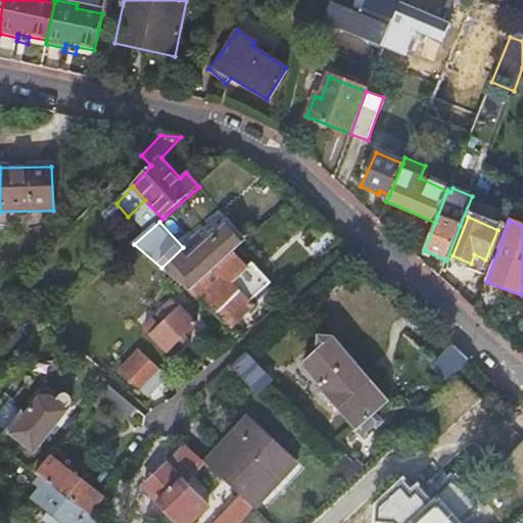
[(218,268),(243,245),(229,229),(174,278),(190,292),(218,268)]
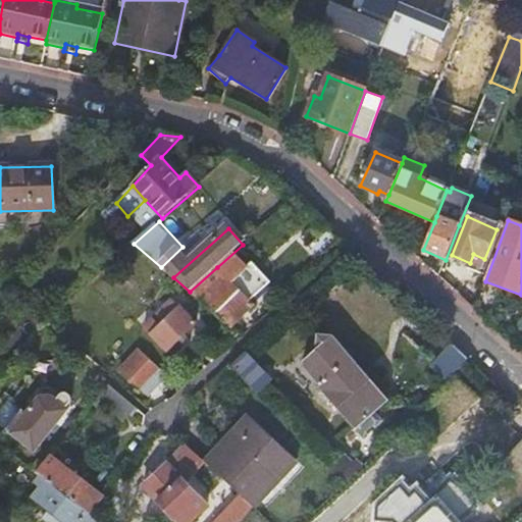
[(340,241),(328,230),(310,248),(320,257),(340,241)]
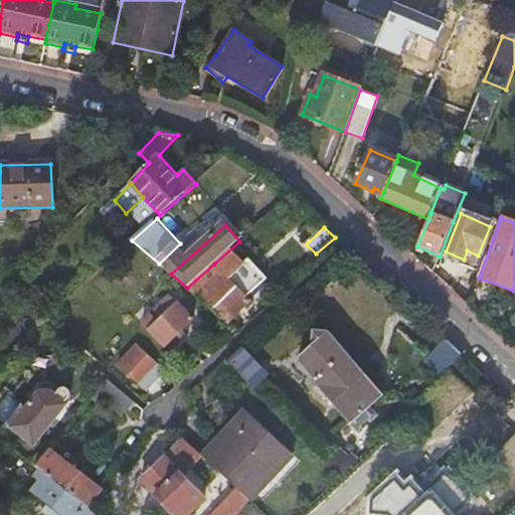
[(250,302),(214,264),(187,288),(207,305),(228,323),(250,302)]
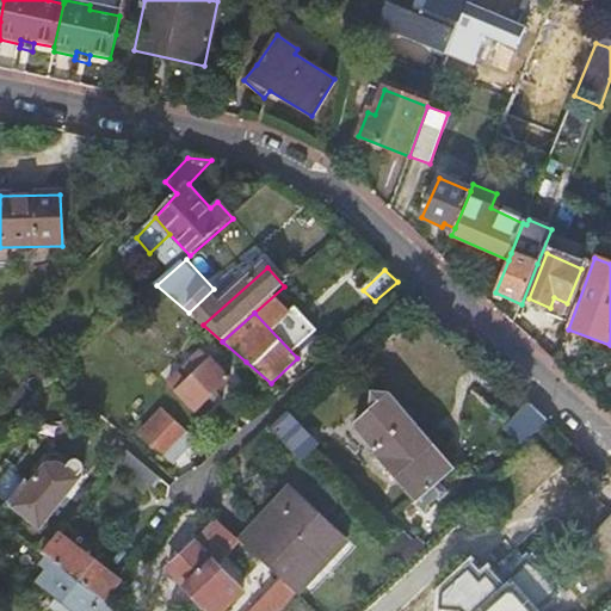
[(203,353),(180,375),(187,382),(211,362),(203,353)]
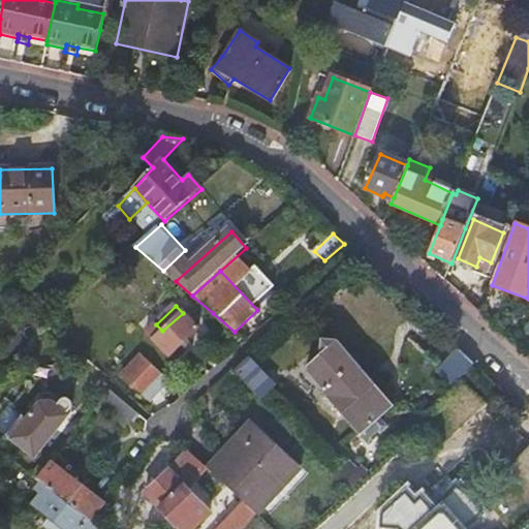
[(162,331),(156,324),(147,334),(170,358),(199,329),(184,312),(183,313),(162,331)]
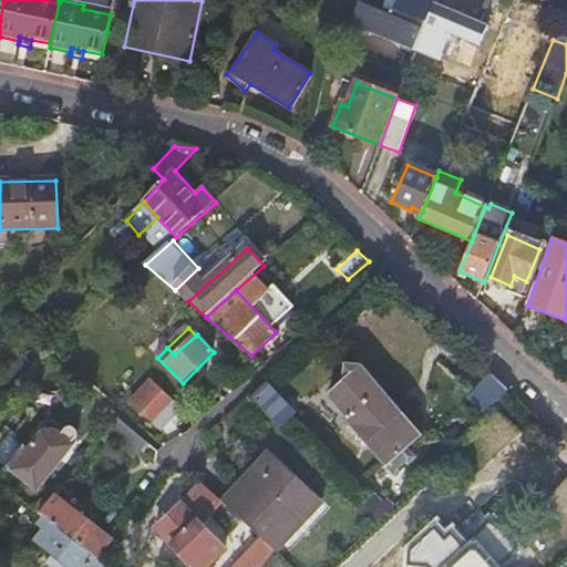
[(511,391),(494,375),(481,388),(470,399),(429,353),(400,379),(456,445),(471,431),(500,402),(511,391)]
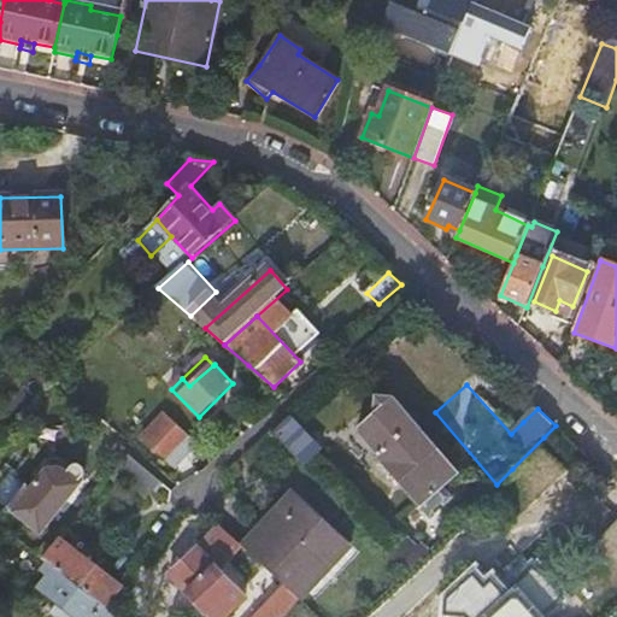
[(360,429),(385,456),(380,459),(422,509),(460,474),(435,445),(441,440),(440,429),(434,421),(422,419),(417,423),(393,397),(376,397),(376,416),(360,429)]
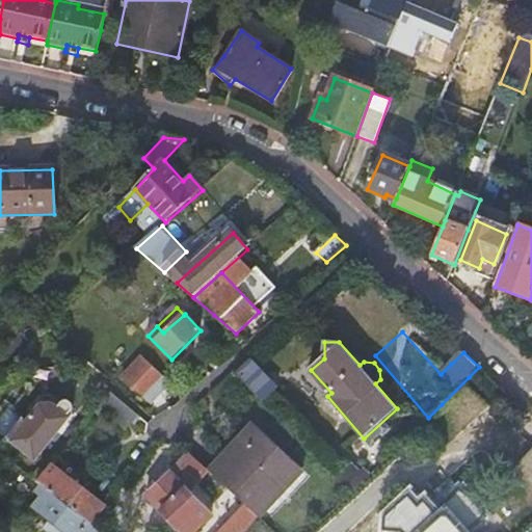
[(163,377),(144,358),(126,376),(144,395),(163,377)]
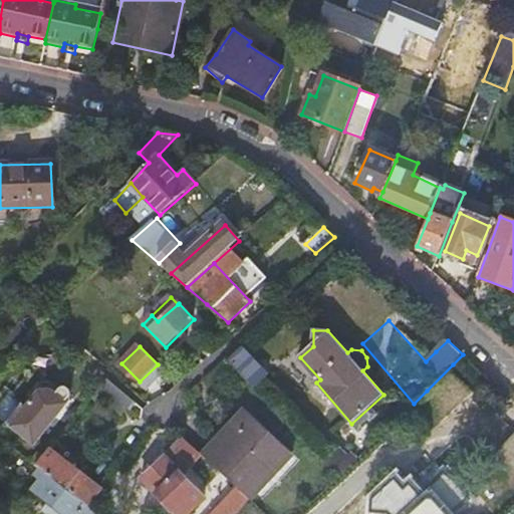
[(227,360),(254,391),(270,376),(242,346),(227,360)]
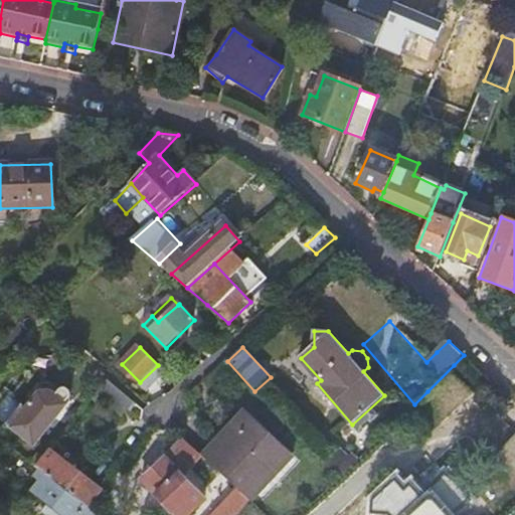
[(118,412),(130,399),(109,380),(98,395),(118,412)]
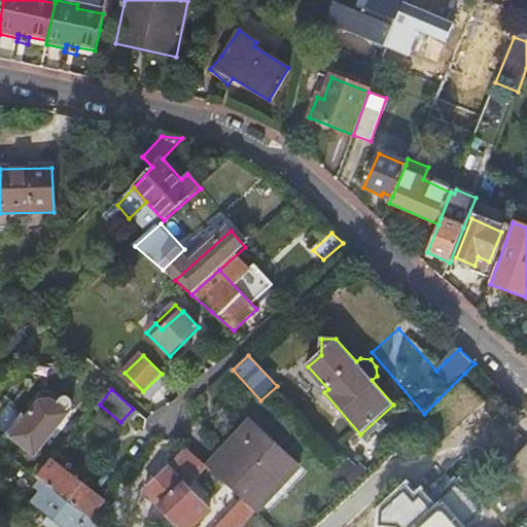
[(33,411),(11,438),(36,458),(71,415),(68,413),(72,409),(73,406),(72,402),(71,400),(67,398),(65,398),(61,400),(51,392),(40,393),(29,408),(33,411)]
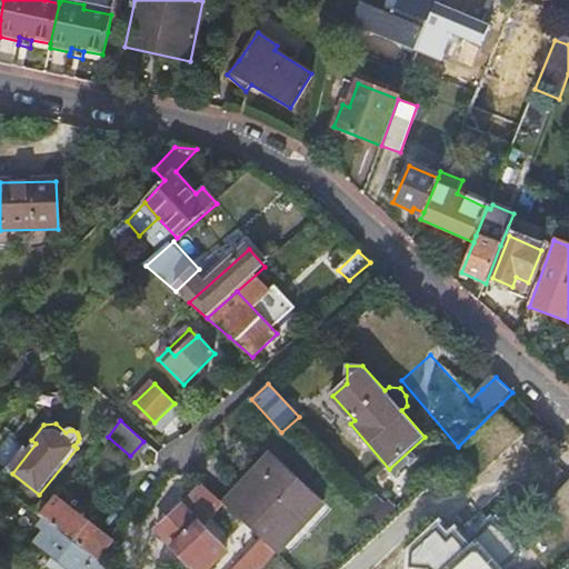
[(262,540),(275,551),(321,501),(275,455),(226,506),(262,540)]
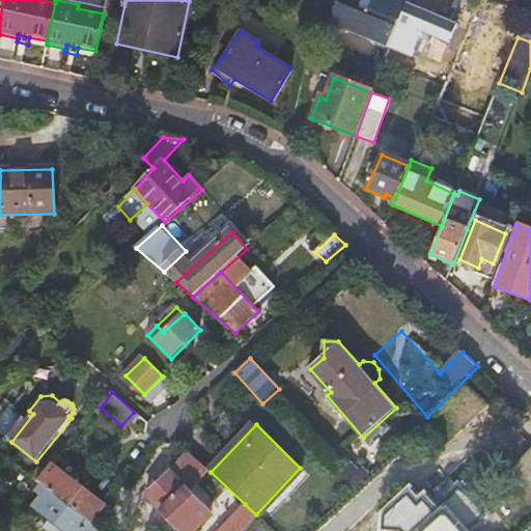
[(208,471),(191,454),(147,495),(161,511),(176,527),(179,530),(195,530),(212,515),(189,492),(208,471)]
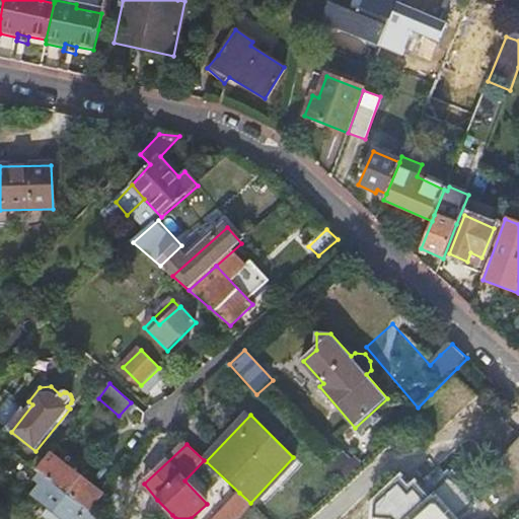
[(52,455),(38,473),(41,475),(89,513),(102,495),(52,455)]
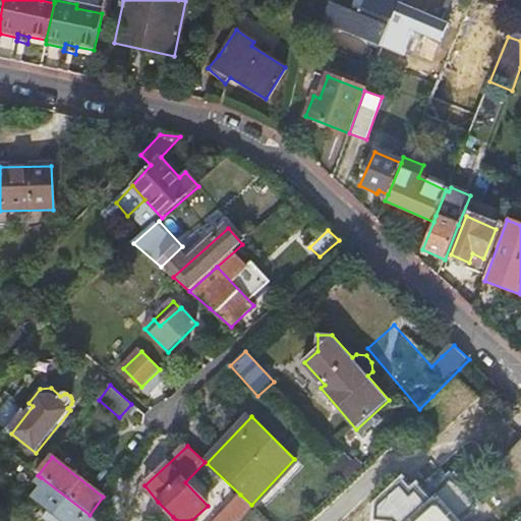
[(343,486),(357,472),(344,459),(330,472),(343,486)]
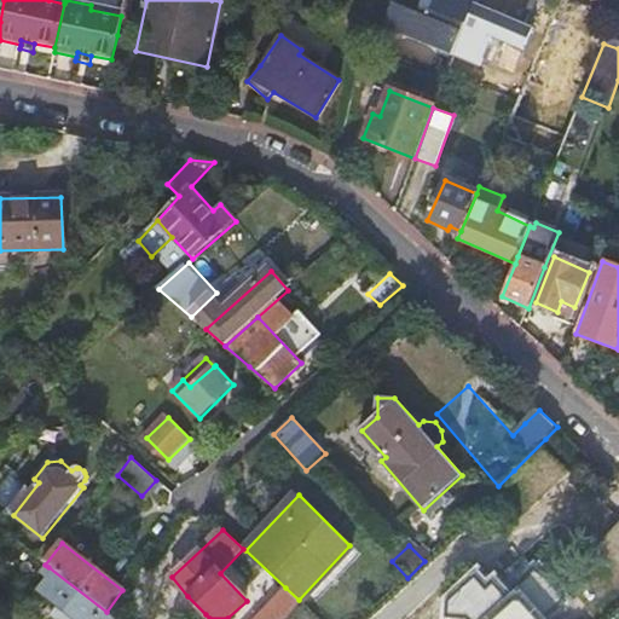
[(115,618),(106,612),(48,567),(41,577),(48,582),(39,594),(57,608),(51,618),(52,618),(115,618)]
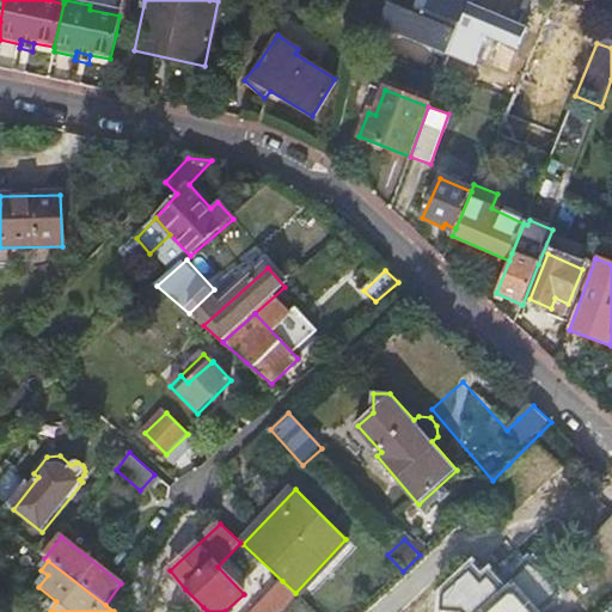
[(444,595),(442,611),(543,611),(560,598),(551,585),(542,574),(531,565),(505,589),(490,574),(482,582),(471,571),(444,595)]
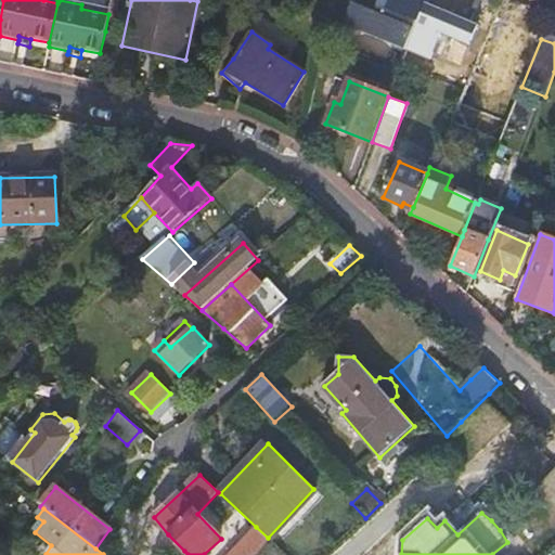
[(256,527),(230,554),(255,554),(270,540),(268,538),(256,527)]
